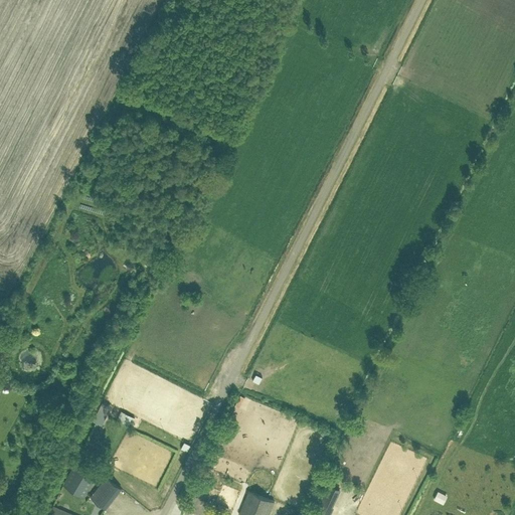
[(314,25),(328,33),(332,26),(318,18),(314,25)]
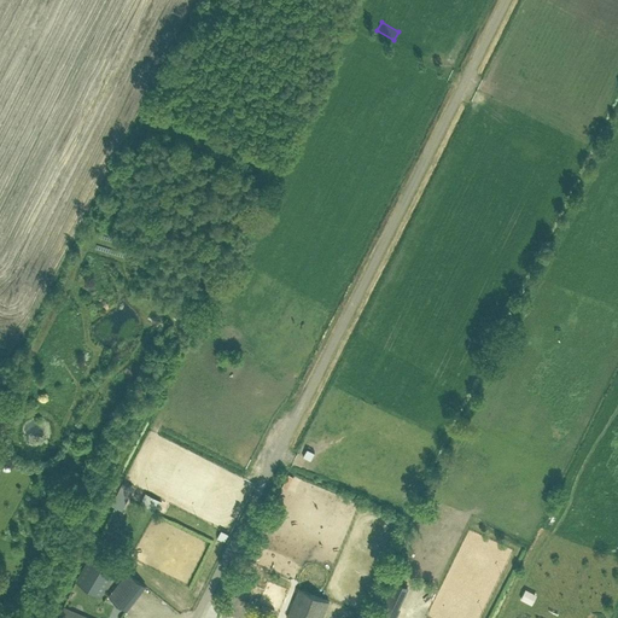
[(291,488),(296,474),(290,472),(286,485),(291,488)]
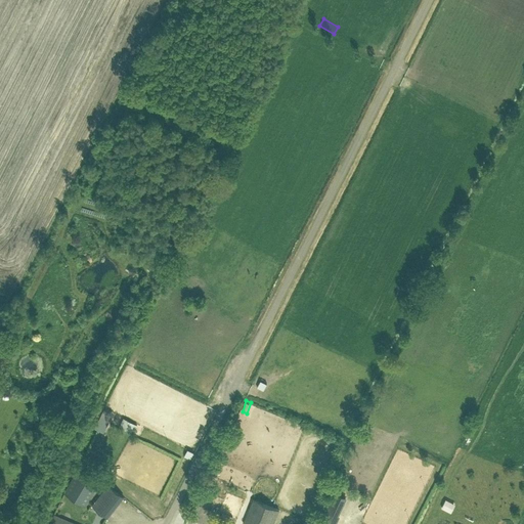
[(110,420),(100,416),(94,427),(103,431),(110,420)]
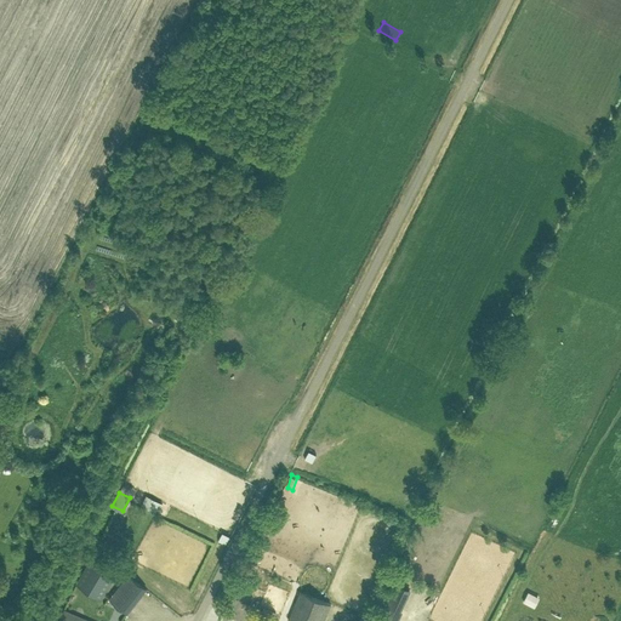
[(158,513),(163,503),(146,495),(141,505),(158,513)]
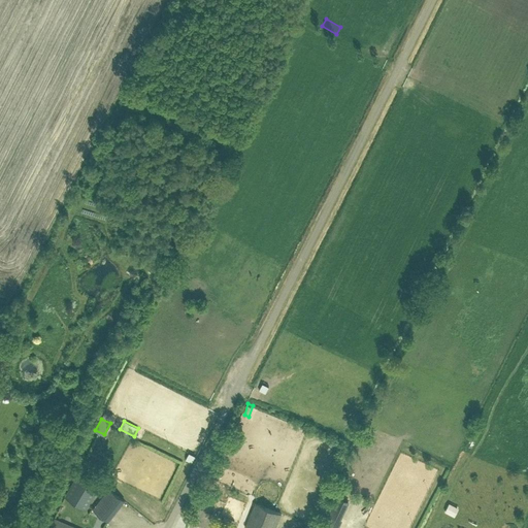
[(87,508),(99,487),(94,484),(78,474),(65,495),(87,508)]
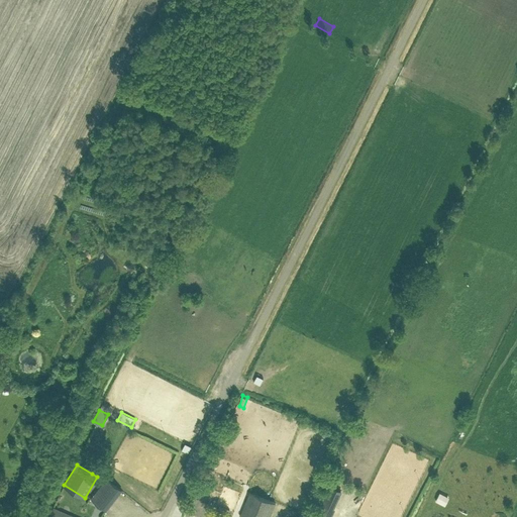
[(91,498),(102,507),(118,488),(107,478),(91,498)]
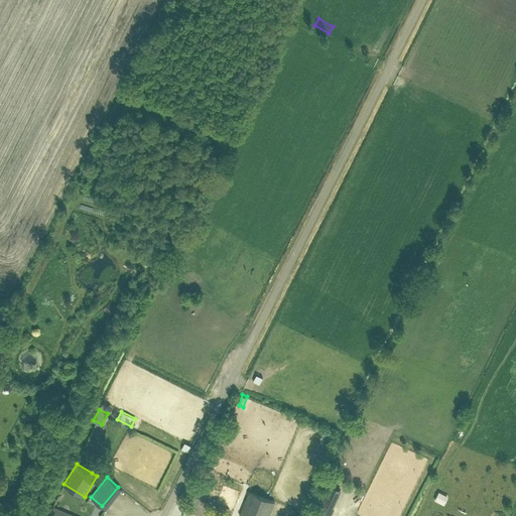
[(321,503),(314,515),(329,515),(333,508),(332,507),(340,490),(331,486),(321,503)]
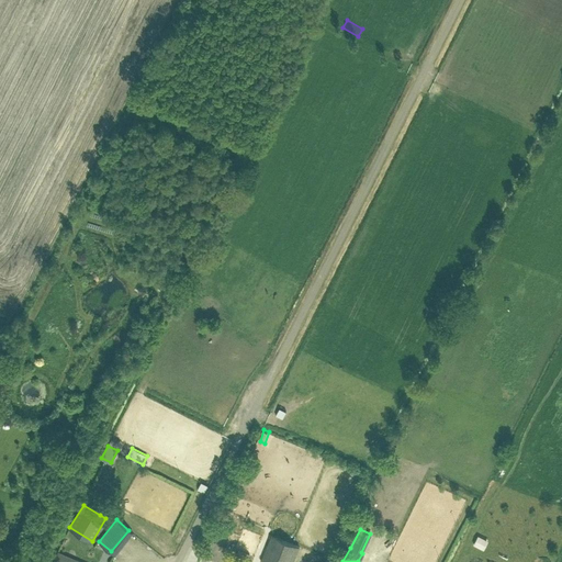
[(268,561),(292,561),(300,546),(271,535),(261,559),(268,561)]
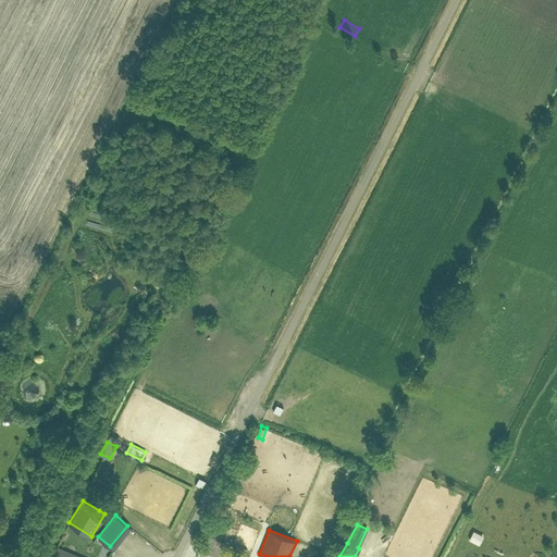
[(82,556),(57,546),(51,556),(82,556)]
